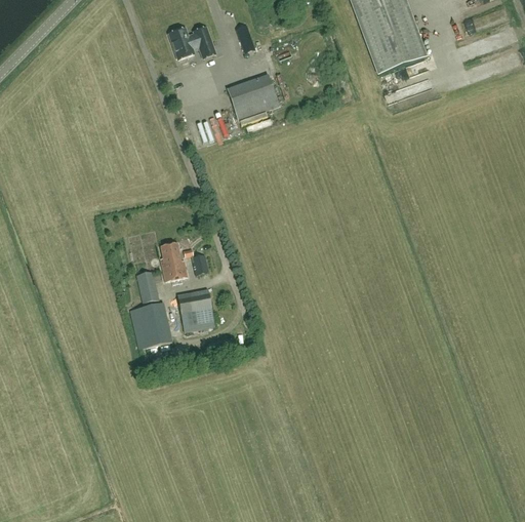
[(350,0),(377,74),(426,56),(404,0),(350,0)]
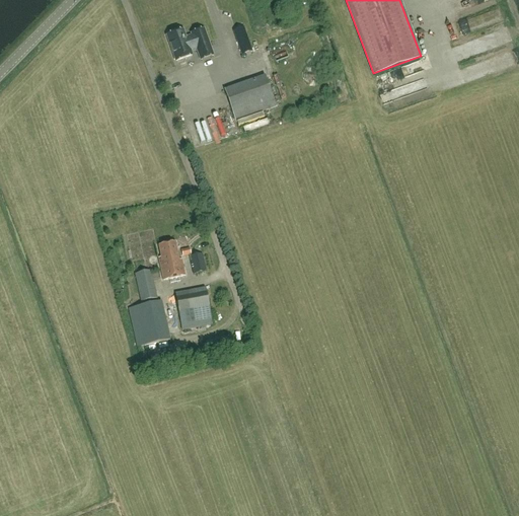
[(197,46),(199,50),(201,58),(213,53),(204,25),(192,30),(193,32),(186,35),(182,27),(180,28),(179,26),(173,28),(173,30),(167,32),(176,59),(192,53),(190,48),(197,46)]
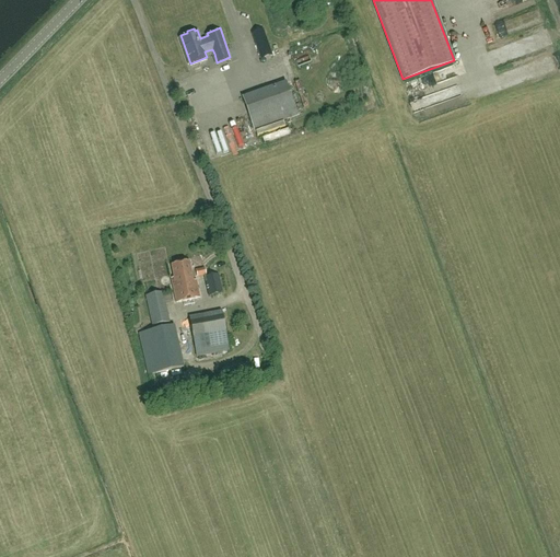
[(298,113),(286,79),(242,95),(254,128),(298,113)]
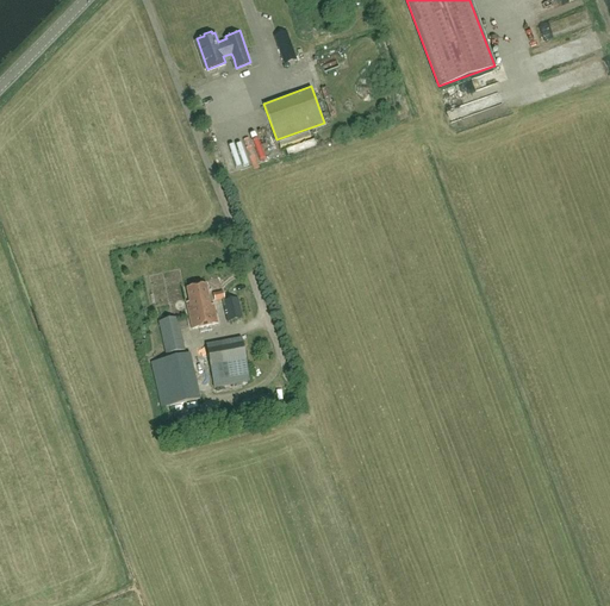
[(187,285),(190,299),(186,299),(192,326),(218,322),(213,298),(210,298),(206,281),(187,285)]
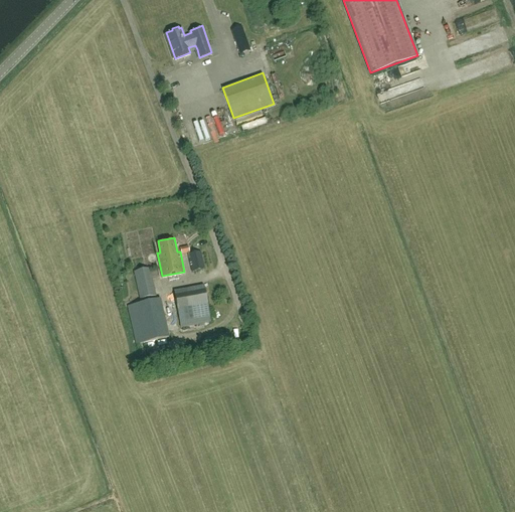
[(190,250),(188,243),(180,245),(182,251),(190,250)]
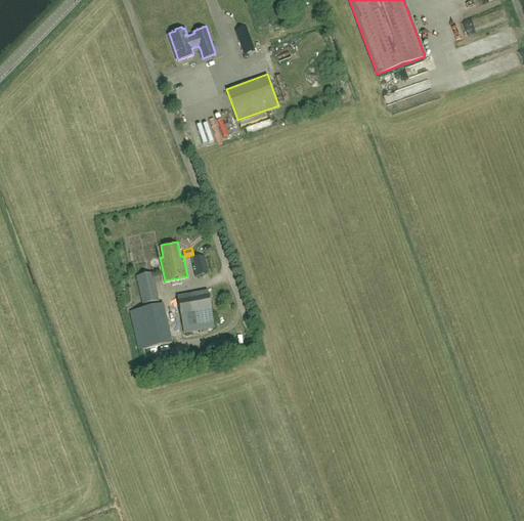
[(208,271),(204,254),(191,256),(195,274),(208,271)]
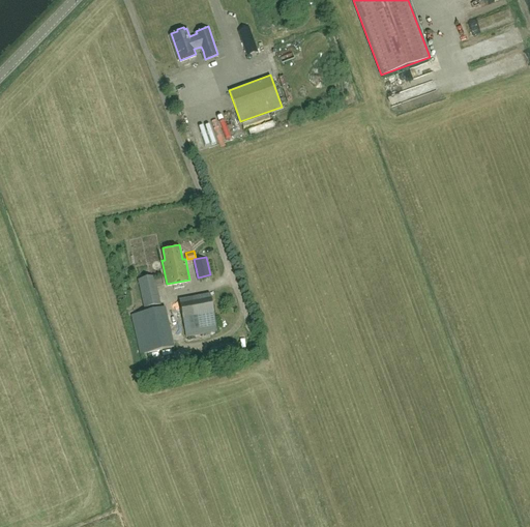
[(138,276),(144,306),(160,302),(154,273),(138,276)]
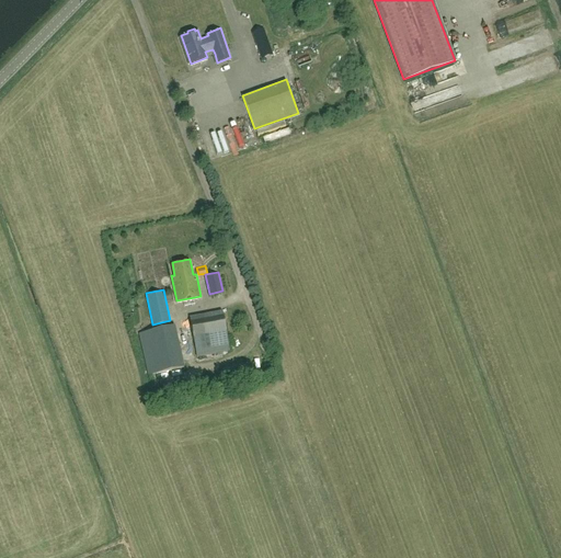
[(230,348),(222,309),(190,316),(197,354),(230,348)]
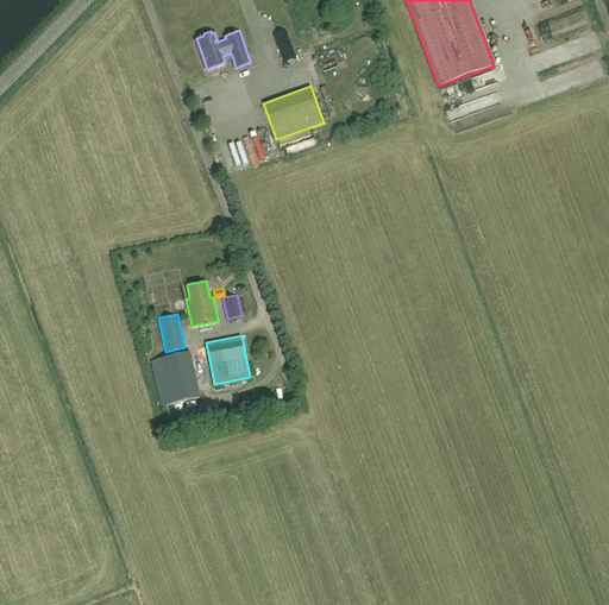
[(162,403),(199,395),(190,354),(187,355),(186,351),(152,359),(162,403)]
